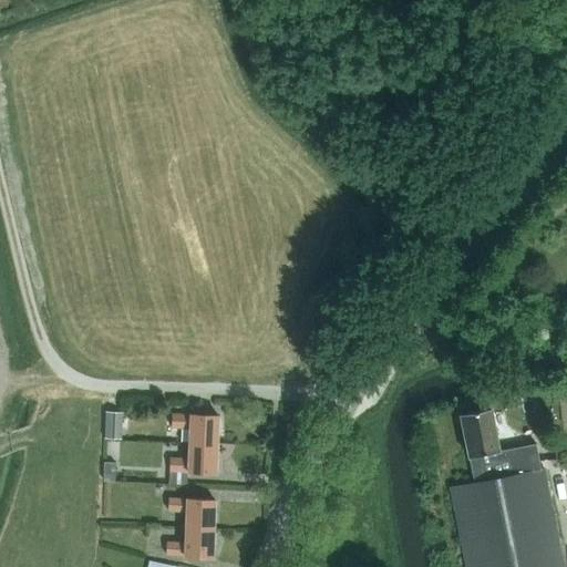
[(536,444),(498,451),(490,409),(461,414),(468,457),(470,457),(474,483),(450,487),(465,566),(563,566),(544,468),(540,468),(538,461),(539,461),(536,444)]
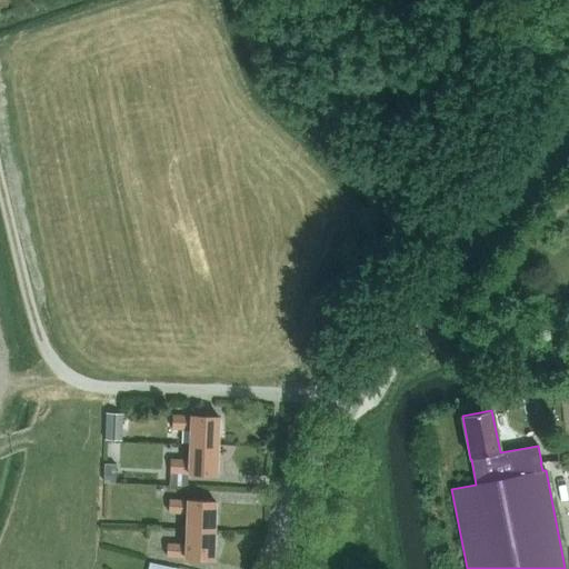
[(122,415),(103,413),(103,440),(121,441),(122,415)]
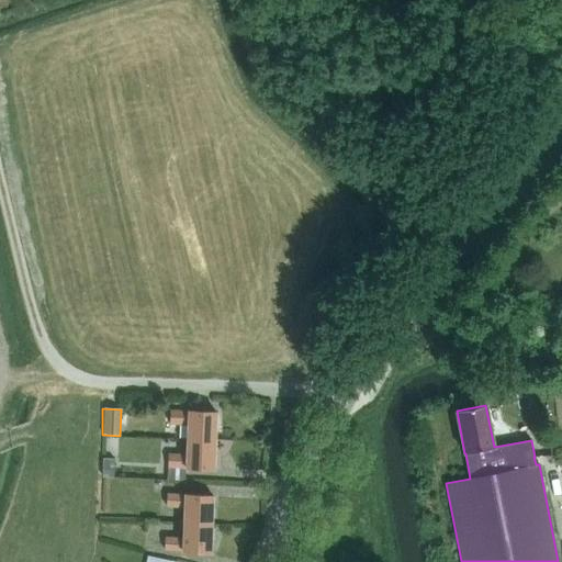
[(188,424),(188,440),(215,440),(216,412),(189,411),(189,412),(170,412),(169,423),(188,424)]
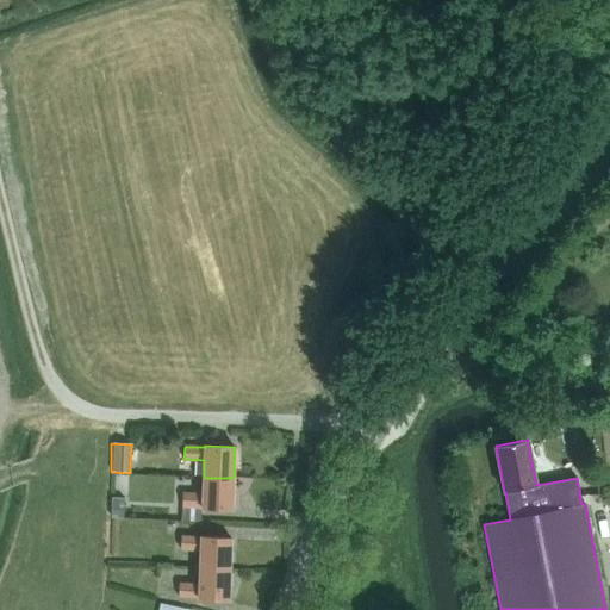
[(231,509),(234,478),(204,478),(203,495),(182,493),(182,506),(203,508),(203,509),(231,509)]
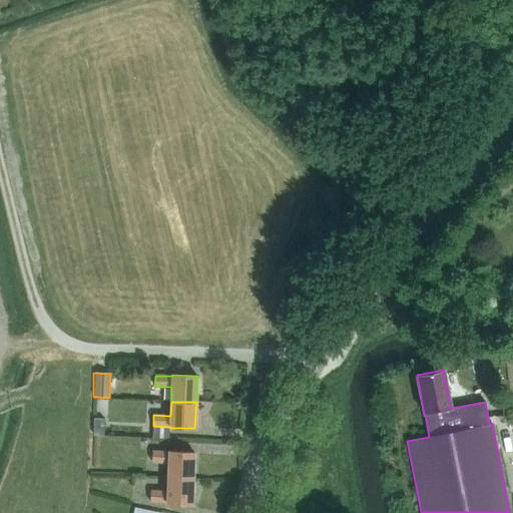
[(94,419),(93,436),(103,437),(104,420),(94,419)]
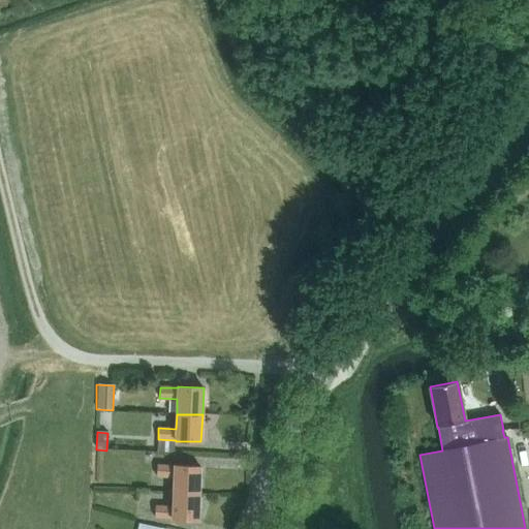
[(174,477),(174,493),(199,494),(200,466),(175,465),(174,466),(157,465),(157,476),(174,477)]
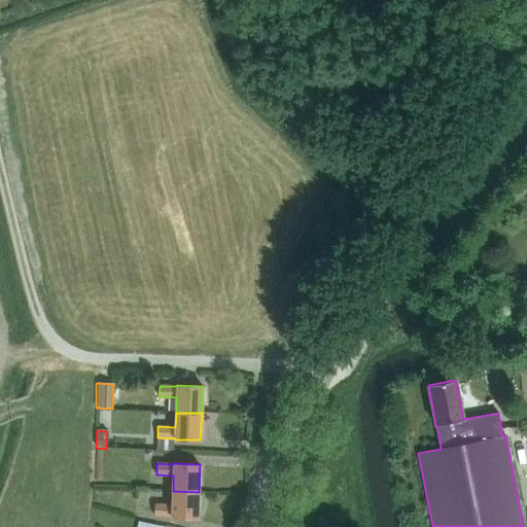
[(198,519),(199,492),(173,491),(172,505),(154,504),(154,516),(172,517),(171,518),(198,519)]
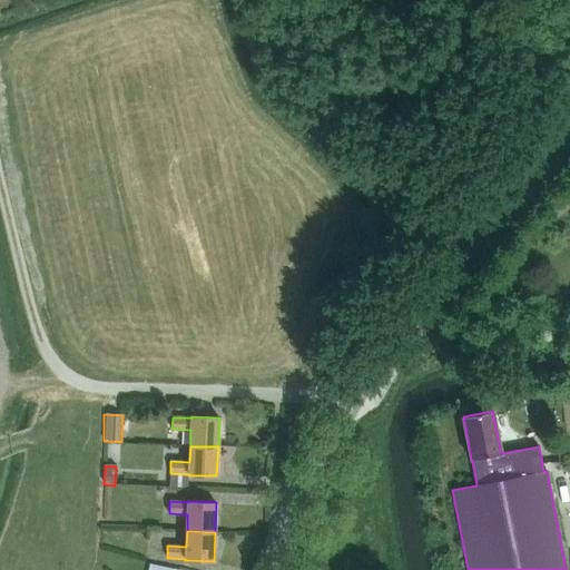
All buildings are outlined.
